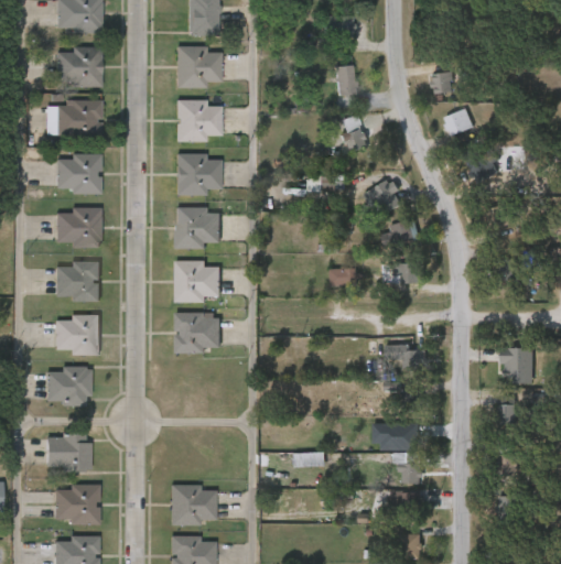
[(104,0),(104,32),(58,32),(58,0),(104,0)]
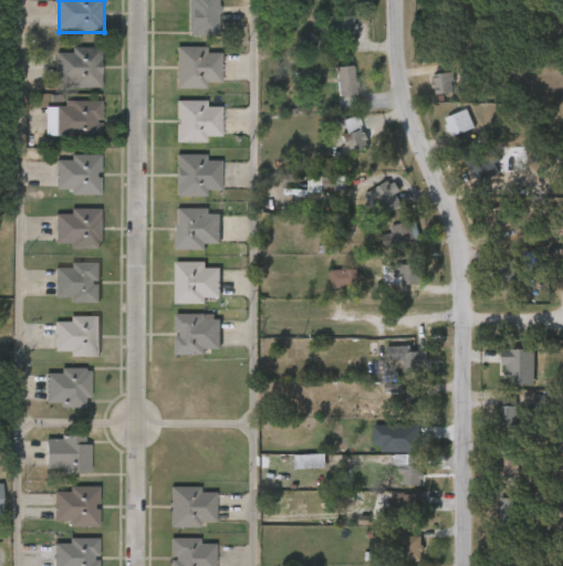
[(191,35),(191,0),(221,0),(221,35),(191,35)]
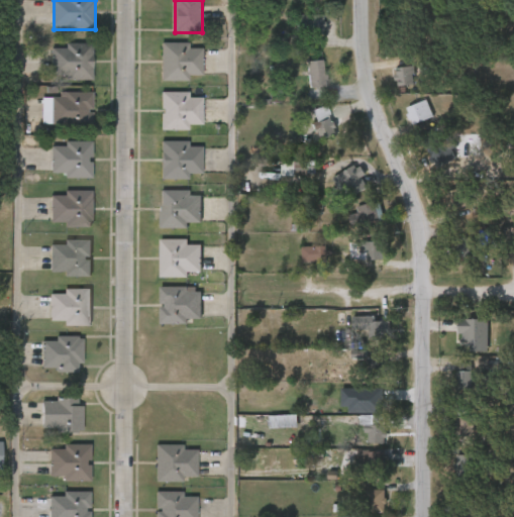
[(324,14),(324,34),(295,34),(295,14),(324,14)]
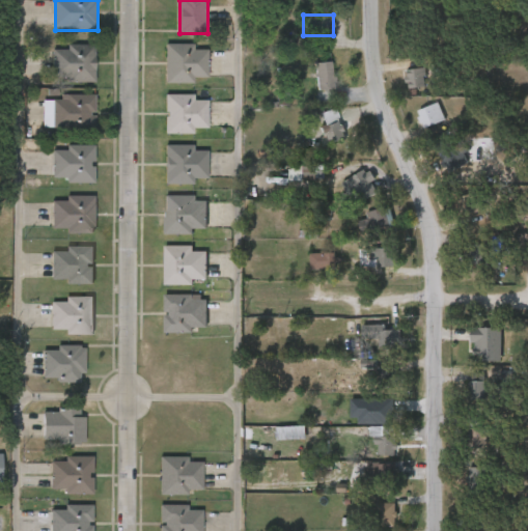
[(209,44),(209,82),(168,82),(168,44),(209,44)]
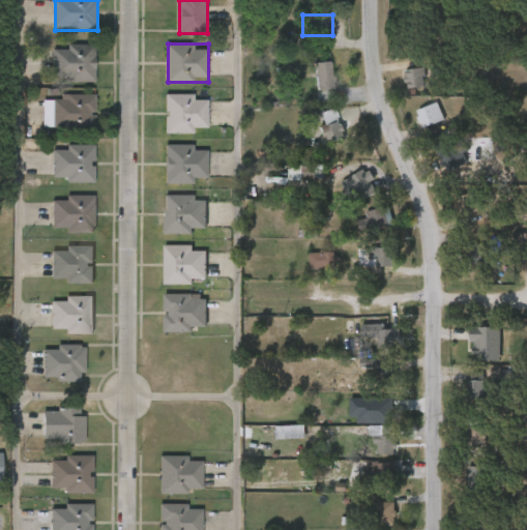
[(96,46),(96,82),(55,82),(55,46),(96,46)]
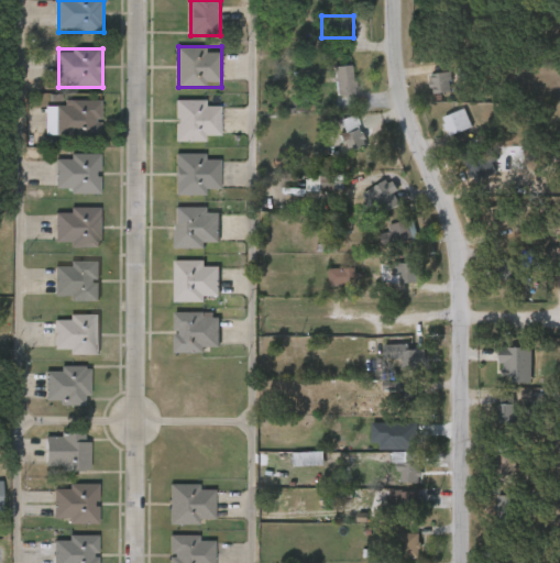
[(339,95),(337,66),(353,64),(357,94),(339,95)]
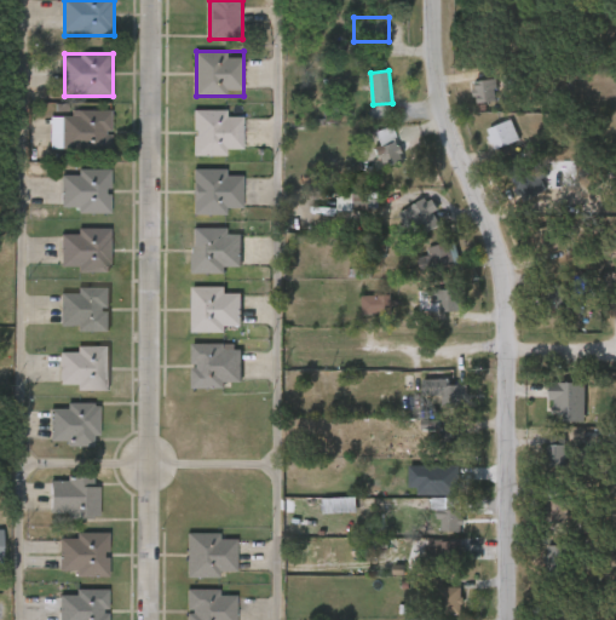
[(499,102),(478,102),(478,80),(499,80),(499,102)]
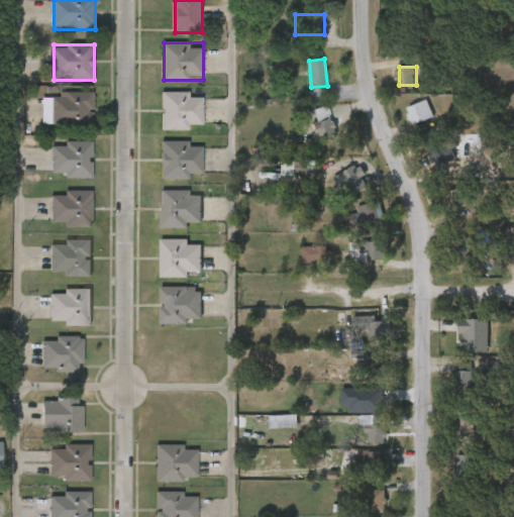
[(94,128),(53,128),(53,95),(65,95),(65,91),(94,91),(94,128)]
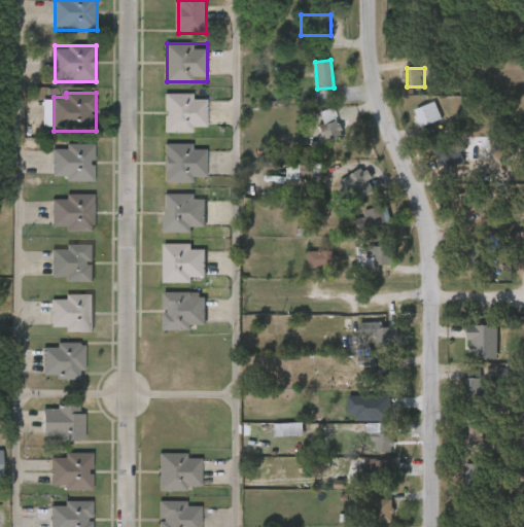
[(208,131),(166,131),(166,94),(208,93),(208,131)]
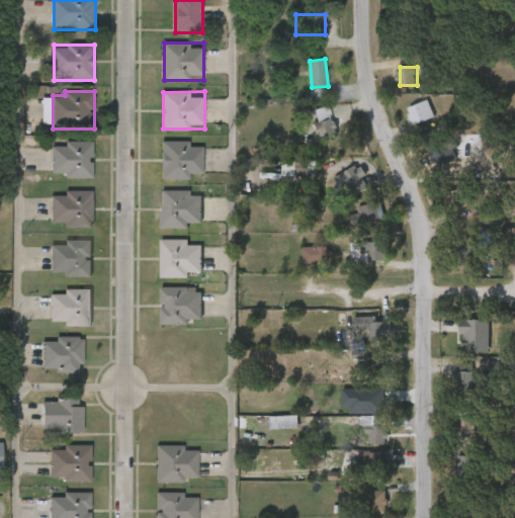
[(409,108),(429,99),(436,116),(417,125),(409,108)]
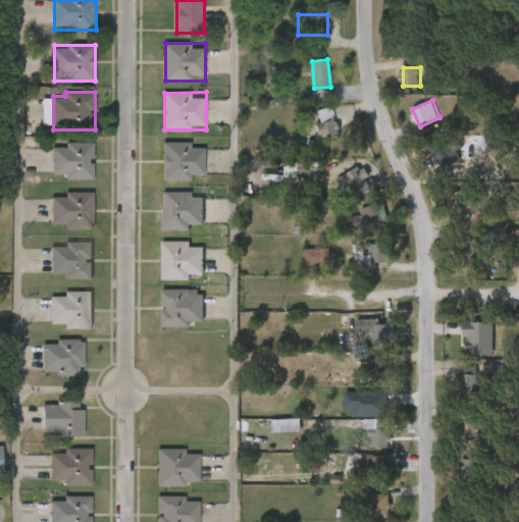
[(317,110),(332,105),(342,137),(326,141),(317,110)]
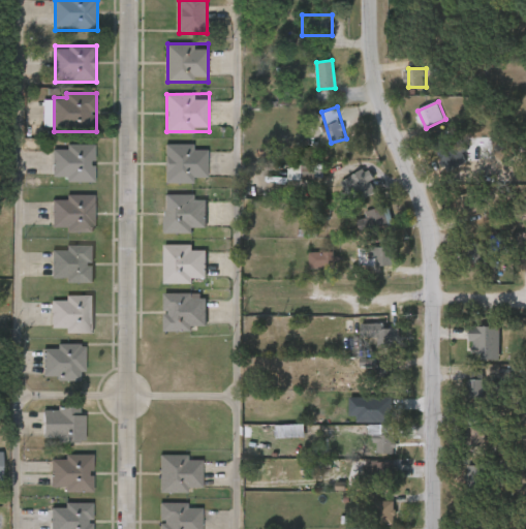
[(467,162),(451,170),(438,148),(455,139),(467,162)]
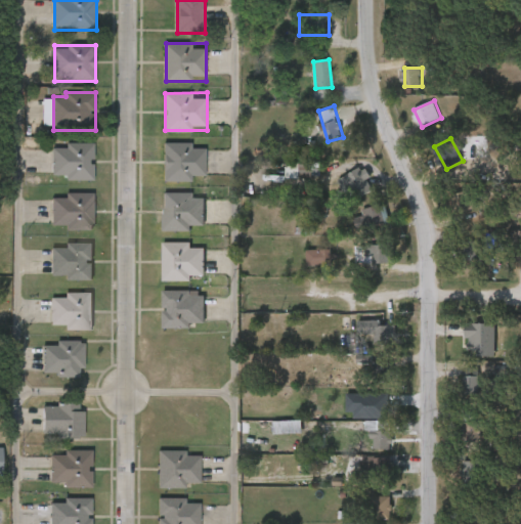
[(207,147),(207,180),(165,180),(165,142),(194,142),(194,147),(207,147)]
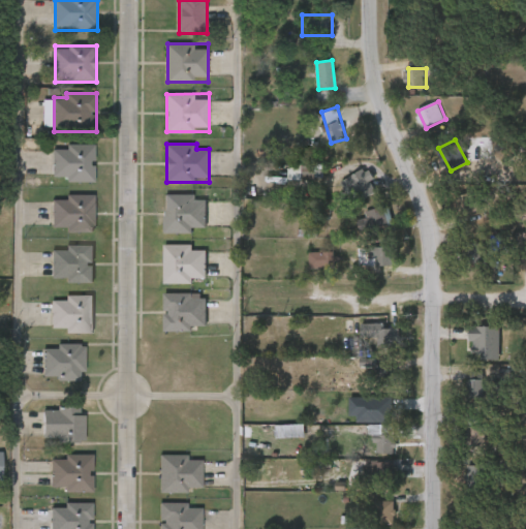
[(96,145),(96,181),(54,181),(54,145),(96,145)]
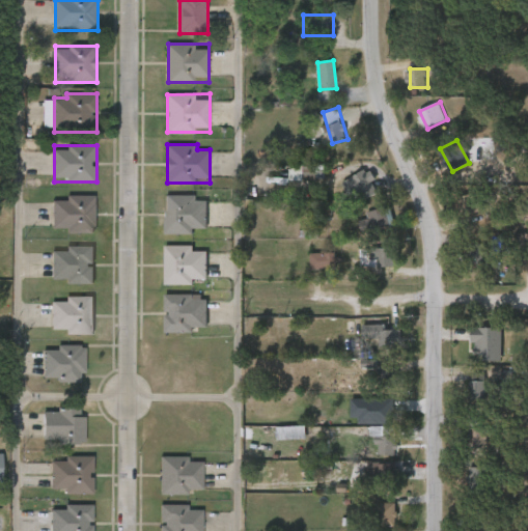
[(293,180),(321,182),(321,167),(293,166),(293,180)]
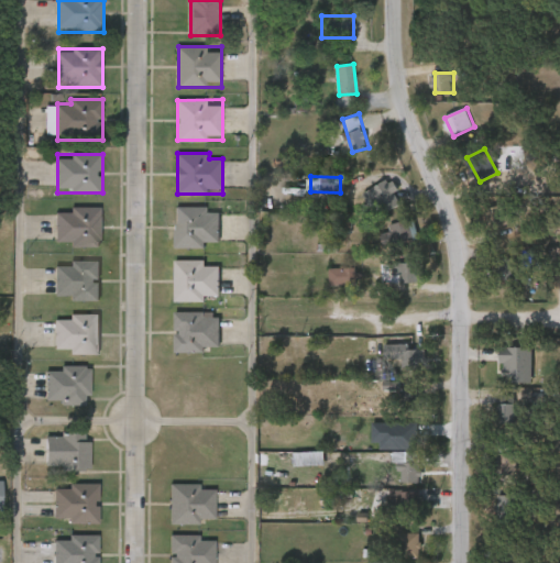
[(402,202),(380,208),(374,186),(397,180),(402,202)]
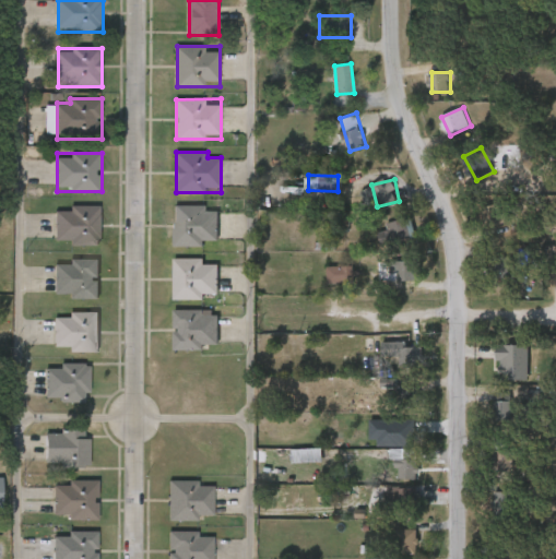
[(491,226),(486,207),(509,202),(513,221),(491,226)]
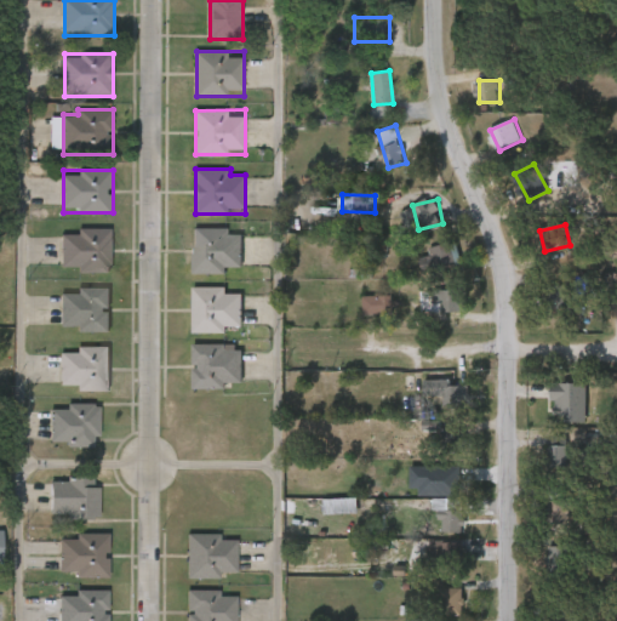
[(112,271),(63,271),(63,228),(113,229),(112,271)]
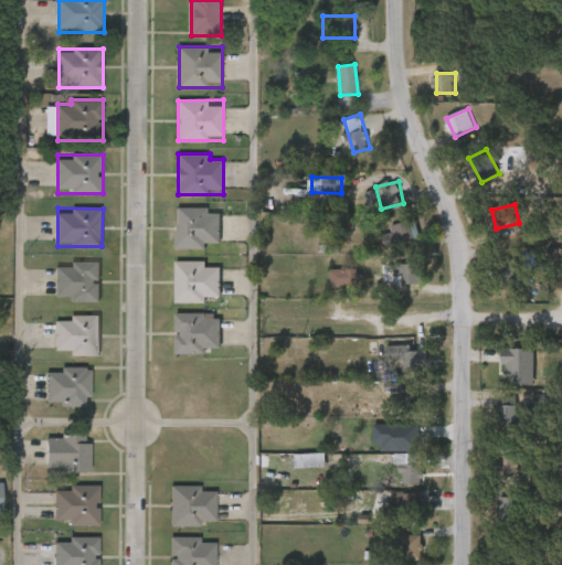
[(178,208),(222,208),(222,247),(178,247),(178,208)]
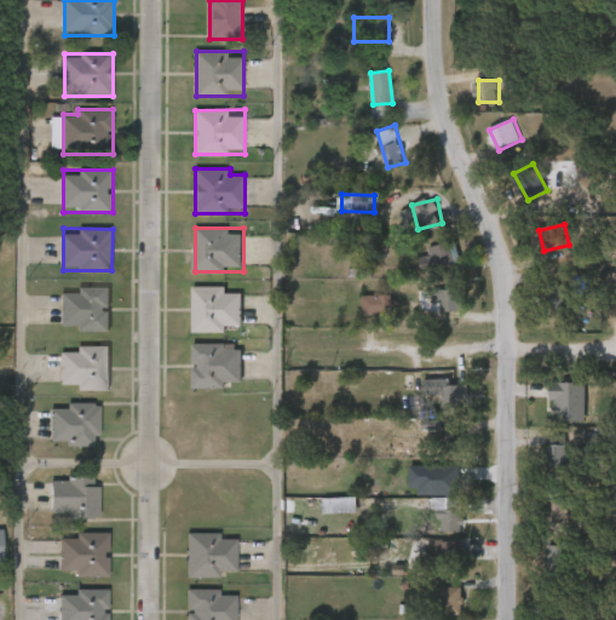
[(460,263),(425,274),(419,253),(453,241),(460,263)]
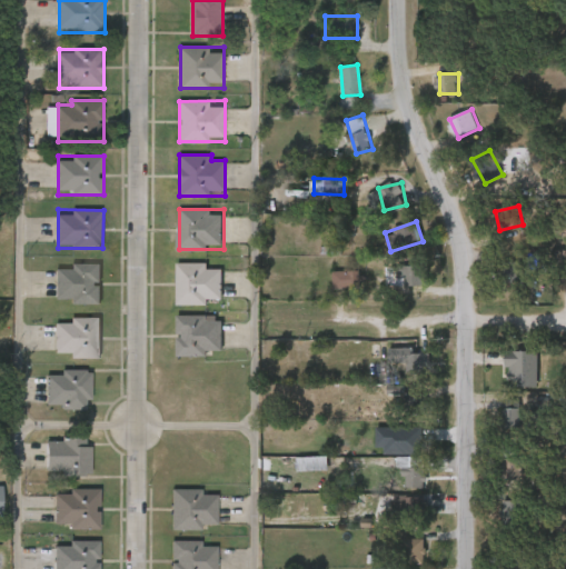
[(524,281),(503,281),(503,261),(524,261),(524,281)]
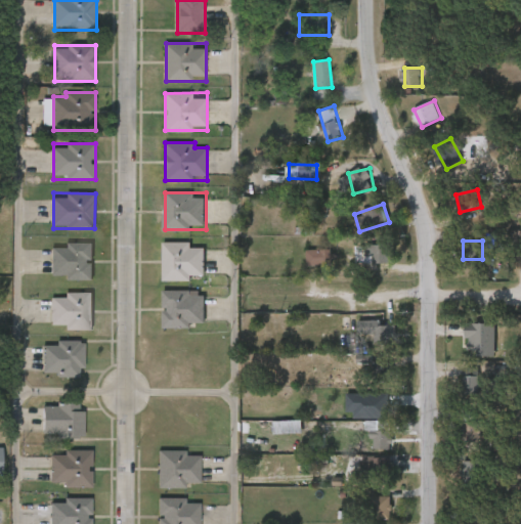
[(94,278),(52,277),(53,243),(95,244),(94,278)]
